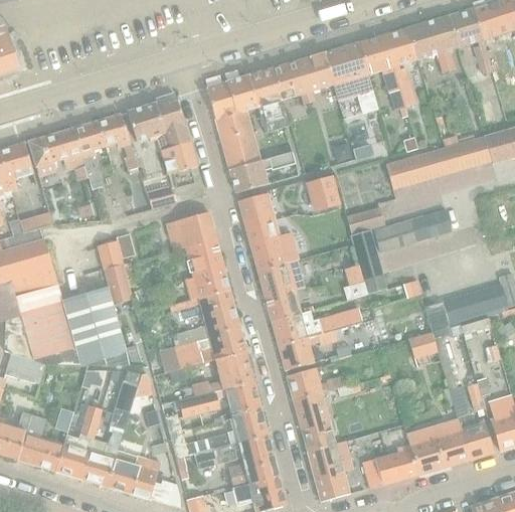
[(514,5),(513,0),(496,0),(473,8),(482,39),(514,29),(514,5)]
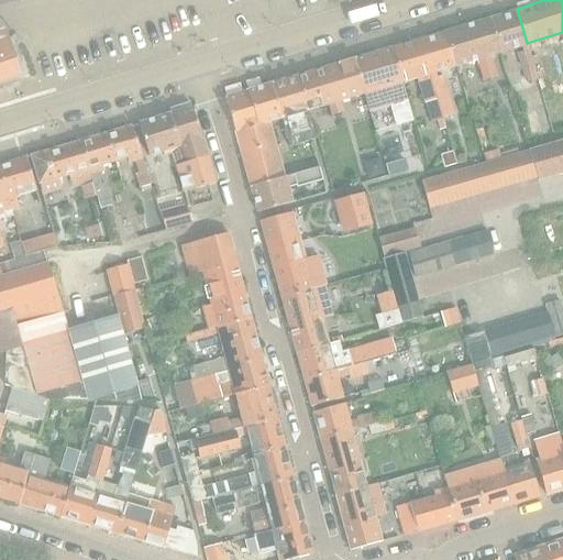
[(501,51),(516,46),(526,79),(537,76),(527,43),(517,9),(490,17),(501,51)]
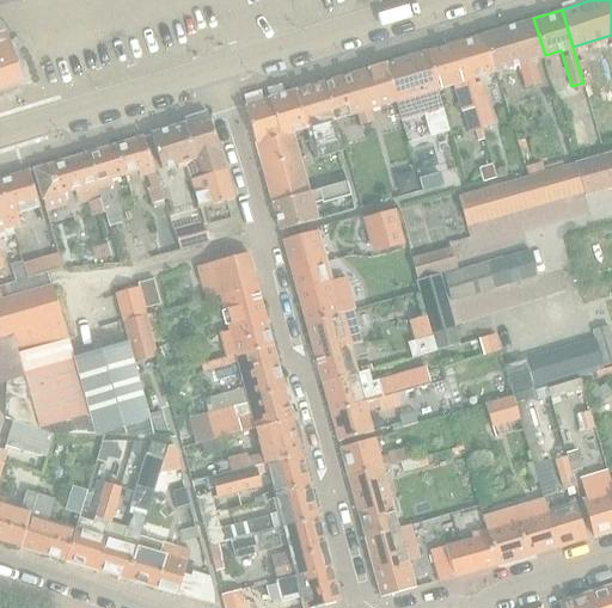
[(540,83),(533,59),(545,55),(533,18),(485,32),(497,69),(518,63),(525,86),(540,83)]
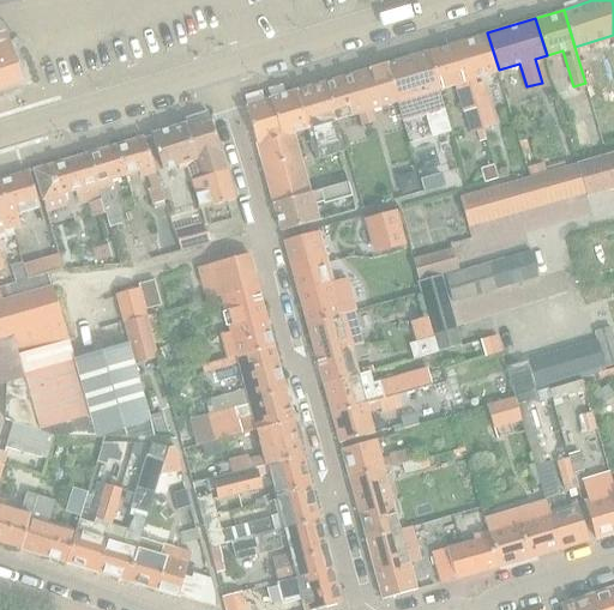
[(475,77),(499,70),(487,32),(457,41),(471,91),(476,106),(483,127),(495,124),(483,80),(477,83),(475,77)]
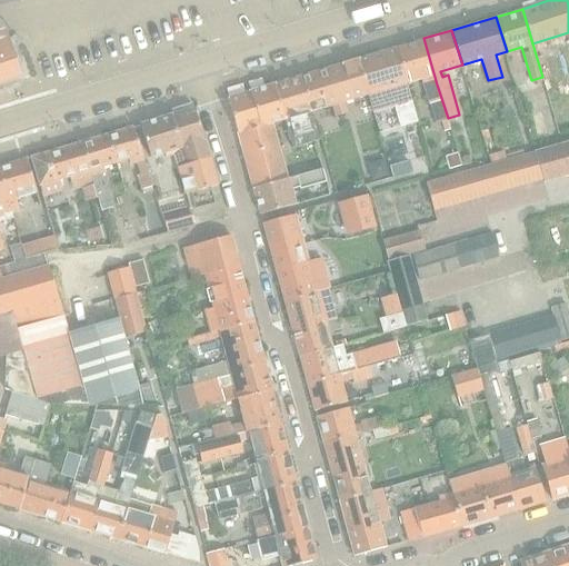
[(0,80),(18,75),(5,32),(0,33),(0,80)]
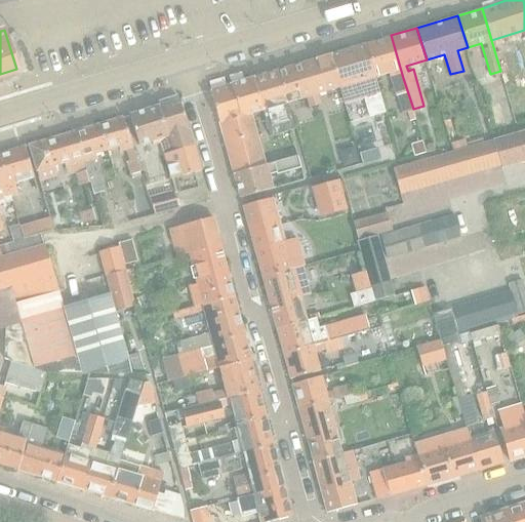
[(365,42),(375,75),(389,71),(393,82),(394,81),(403,112),(413,109),(407,90),(403,78),(391,35),(365,42)]
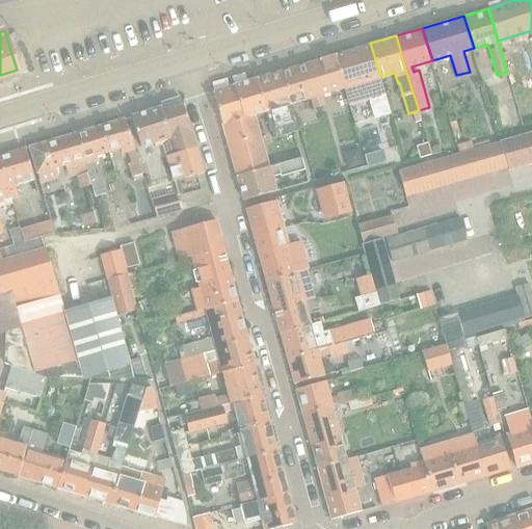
[(361,46),(335,53),(344,86),(349,103),(369,97),(384,91),(380,76),(370,43),(361,46)]
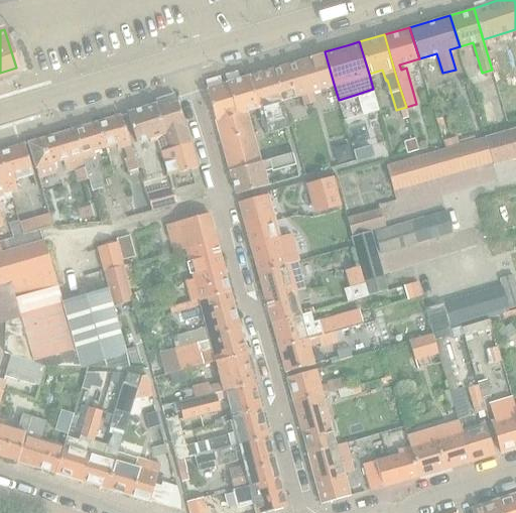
[(272,67),(282,100),(302,94),(305,104),(314,101),(311,91),(334,84),(325,51),(272,67)]
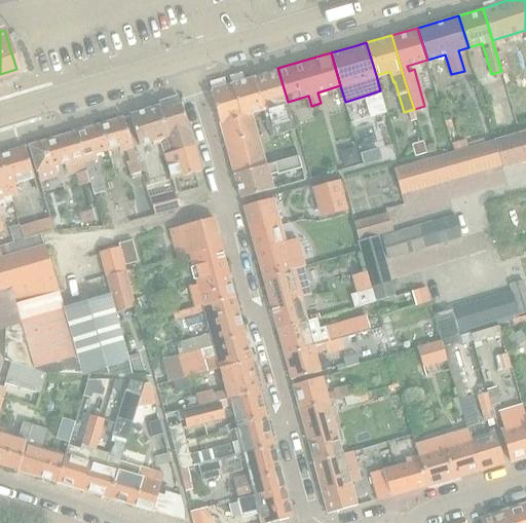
[(295,127),(288,102),(277,68),(253,75),(263,109),(270,135),(295,127)]
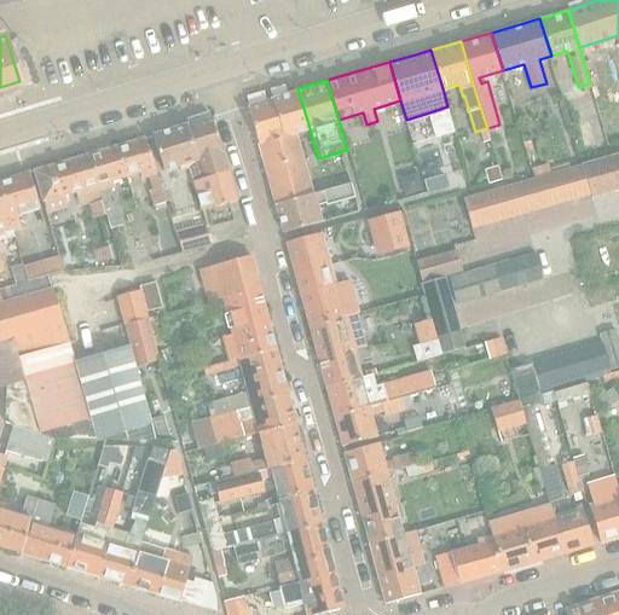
[(246,103),(275,203),(312,192),(294,133),(310,128),(298,88),(246,103)]
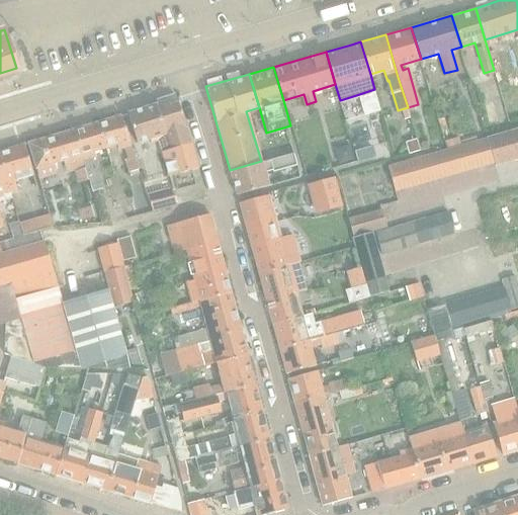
[(374,89),(359,94),(364,113),(380,109),(374,89)]
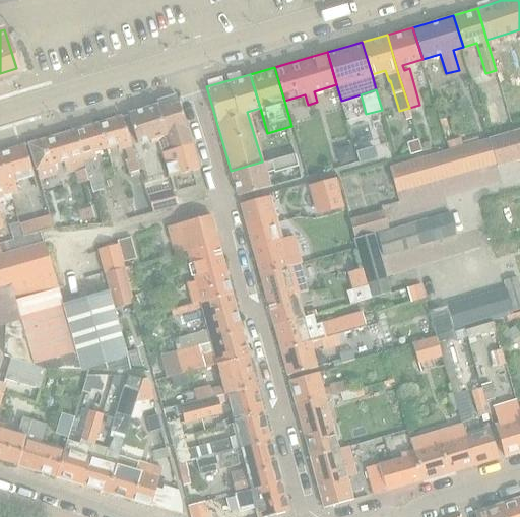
[(153,211),(206,196),(192,146),(178,98),(128,112),(136,142),(151,138),(152,142),(158,140),(170,177),(173,188),(148,195),(153,211)]
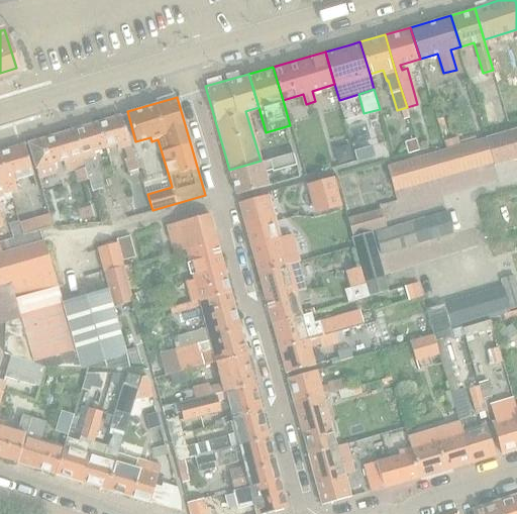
[(98,120),(106,146),(117,142),(118,149),(124,147),(127,158),(124,159),(128,171),(138,168),(121,113),(98,120)]
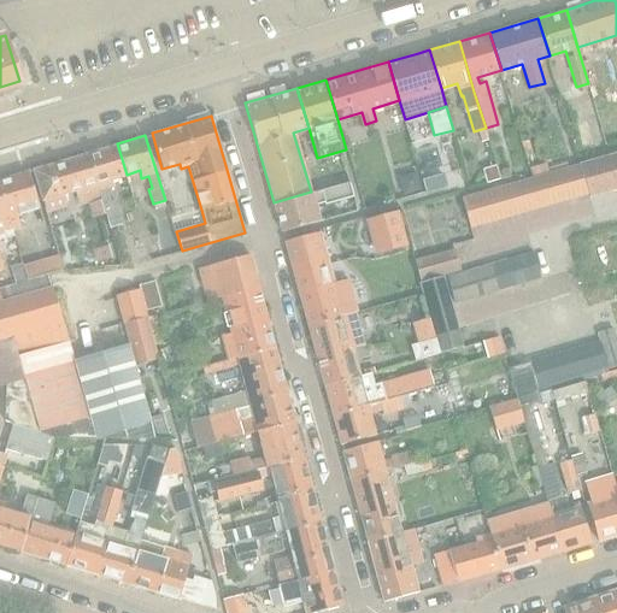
[(88,152),(100,196),(109,228),(122,223),(115,199),(110,199),(106,188),(113,186),(112,178),(127,175),(117,143),(88,152)]
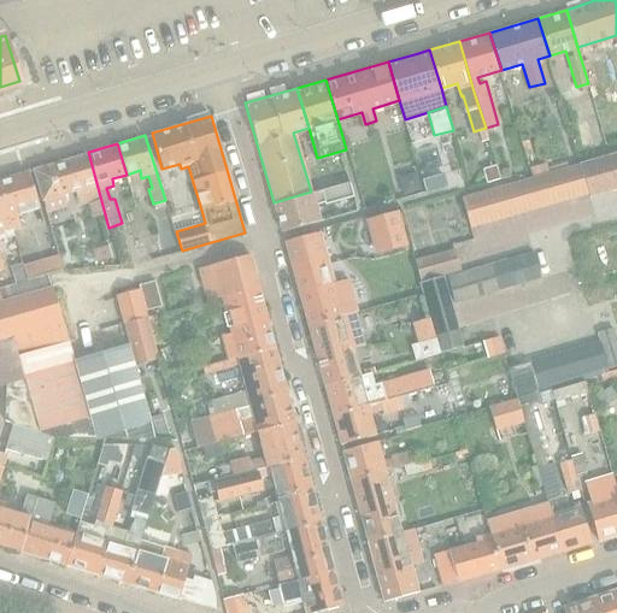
[(616,149),(599,157),(609,189),(616,187),(616,149)]
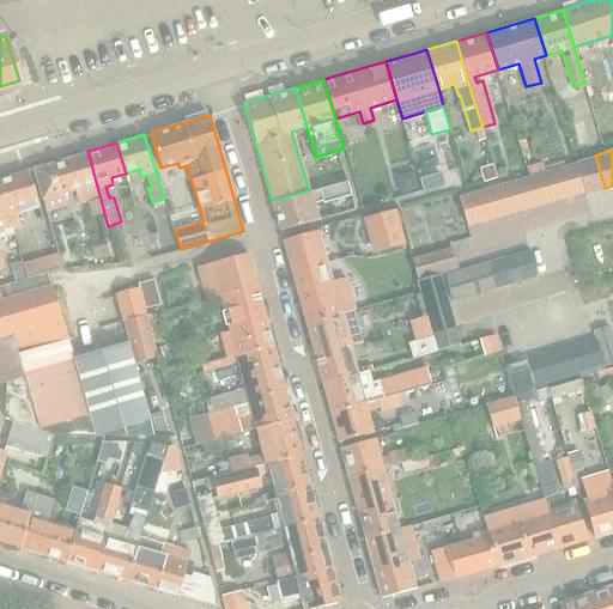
[(87,151),(34,168),(43,199),(46,209),(64,203),(60,194),(74,189),(78,202),(99,195),(87,151)]
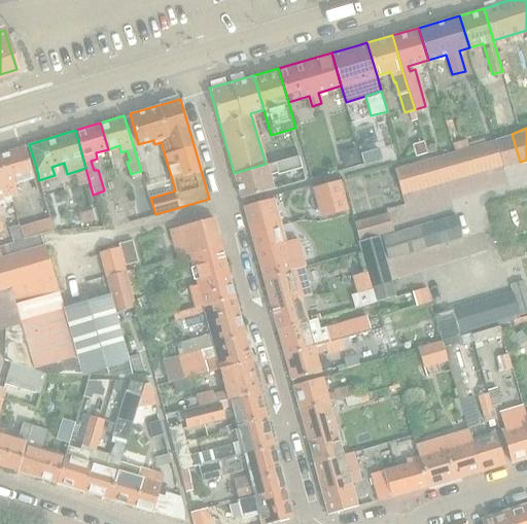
[(512,134),(495,139),(502,164),(503,167),(520,162),(512,134)]
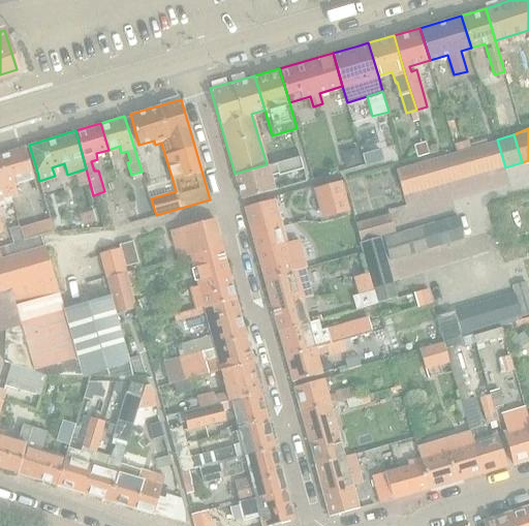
[(457,151),(396,168),(403,193),(504,164),(497,140),(470,147),(468,137),(454,142),(457,151)]
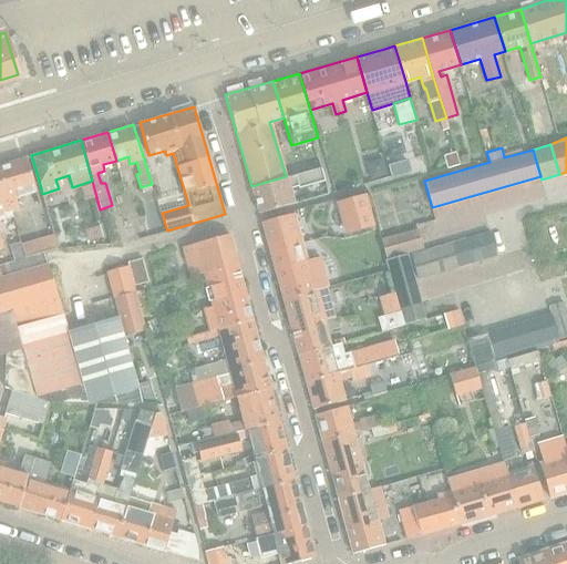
[(0,164),(0,167),(12,211),(20,208),(16,196),(35,190),(27,156),(0,164)]
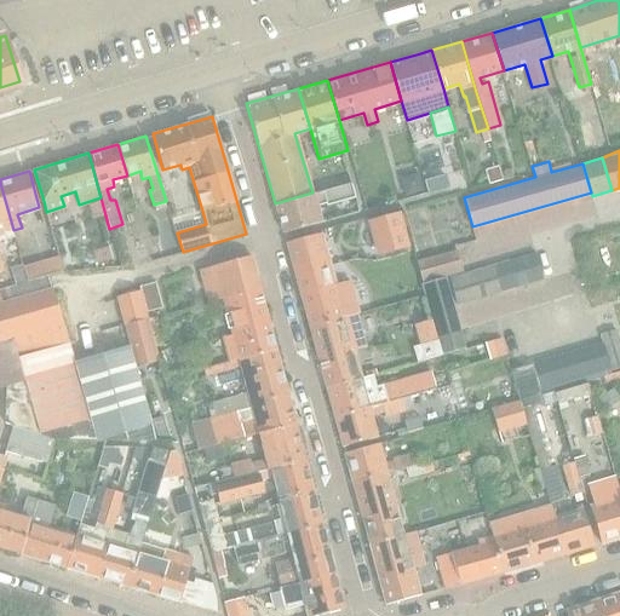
[(351,182),(313,193),(275,203),(283,231),(321,219),(315,197),(325,195),(327,203),(355,195),(351,182)]
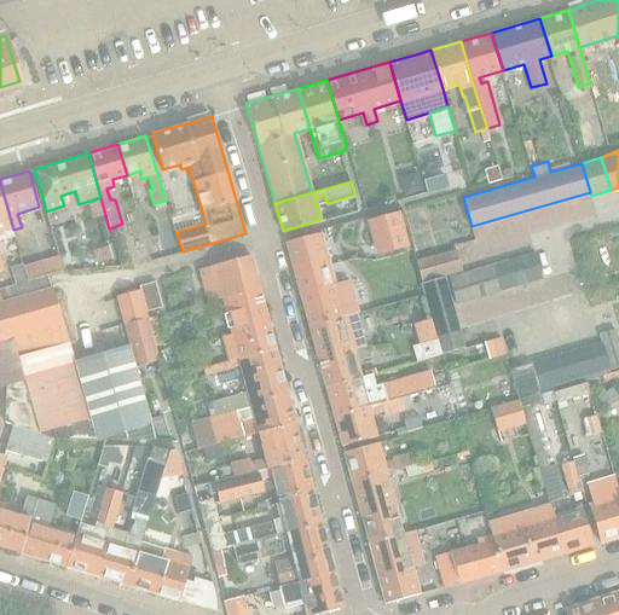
[(0,183),(0,238),(13,235),(12,230),(13,230),(0,183)]
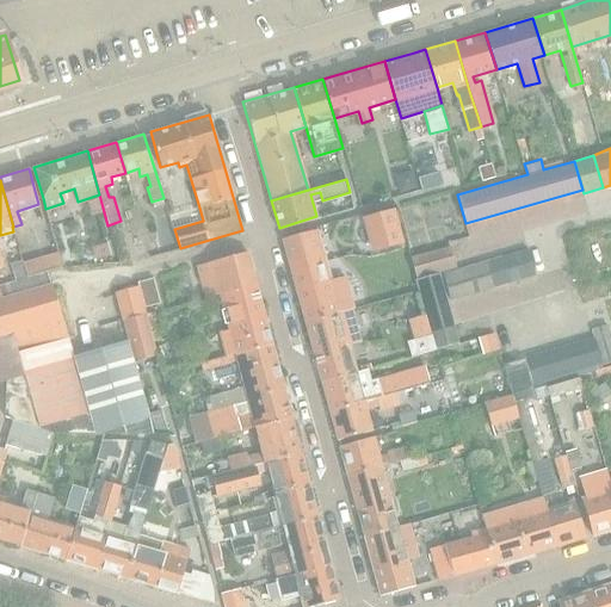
[(396,208),(364,216),(374,248),(405,240),(396,208)]
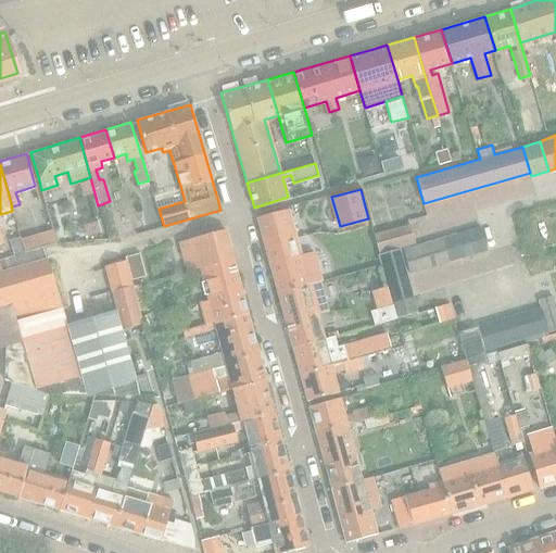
[(277,292),(320,280),(323,279),(315,251),(301,255),(288,208),(256,216),(277,292)]
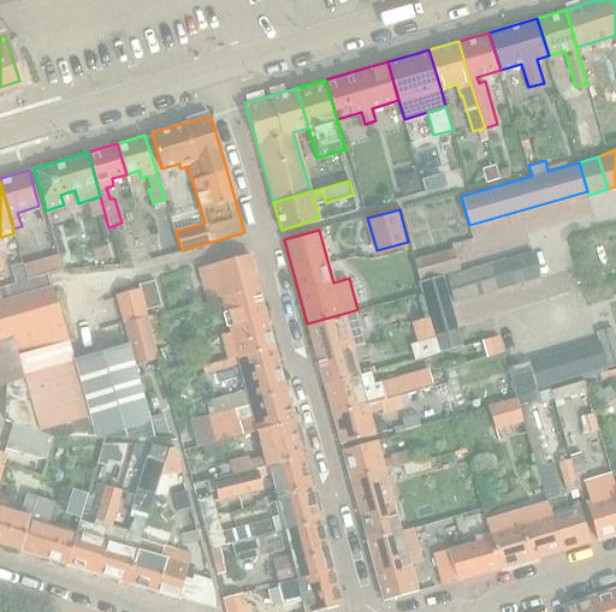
[(454,248),(414,259),(440,349),(463,343),(444,273),(460,268),(454,248)]
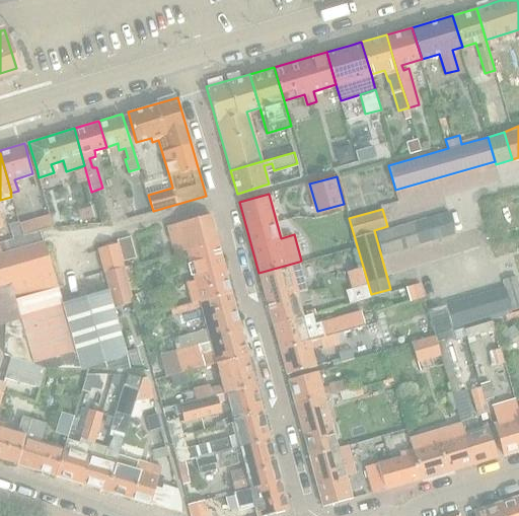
[(449,211),(437,214),(443,235),(455,232),(449,211)]
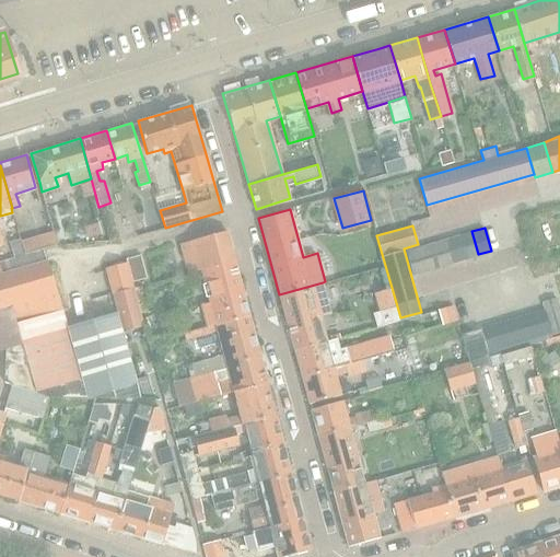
[(21,240),(25,253),(56,244),(53,231),(21,240)]
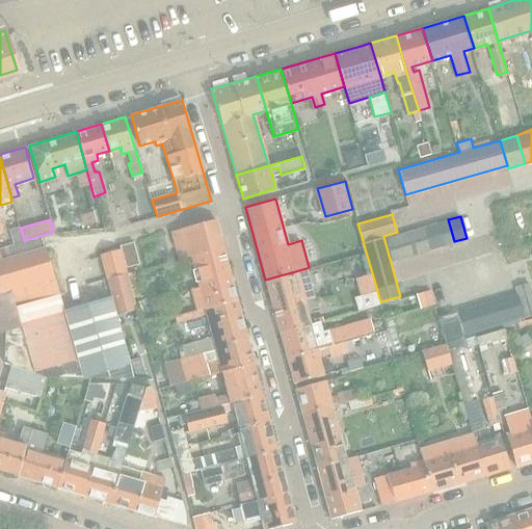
[(191,289),(196,309),(236,298),(215,219),(171,231),(179,259),(191,256),(198,287),(191,289)]
